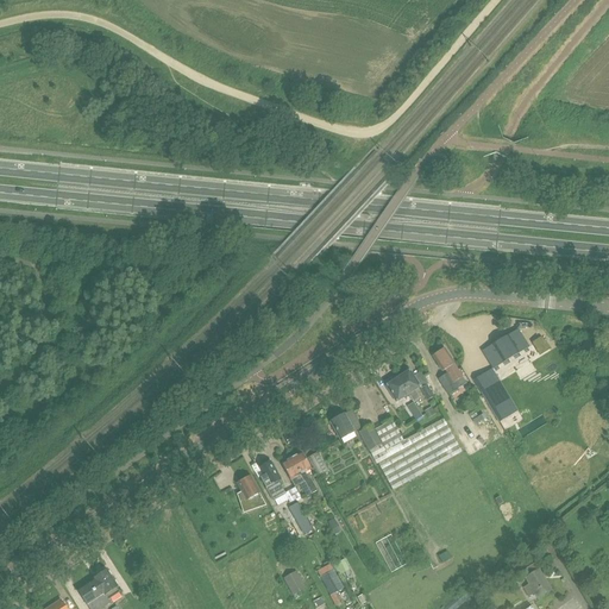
[(518,330),(481,352),(493,370),(528,347),(518,330)]
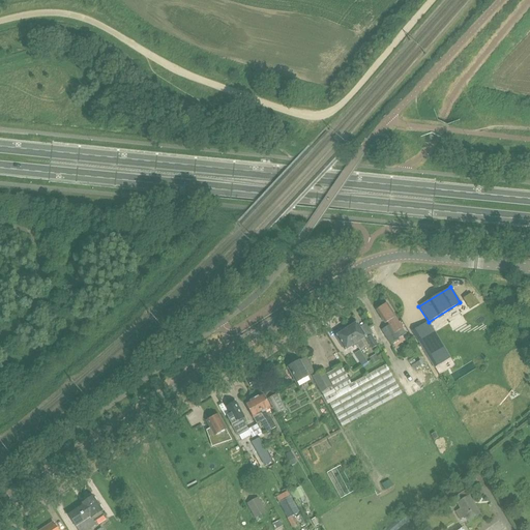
[(384,324),(386,322),(388,325),(380,330),(390,345),(399,339),(394,333),(403,328),(386,303),(376,310),(384,324)]
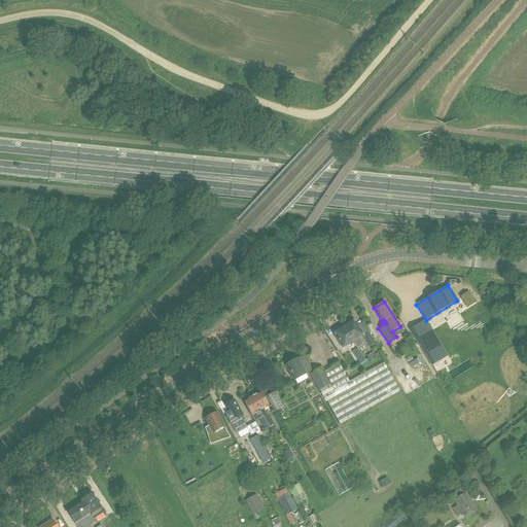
[(416,340),(431,365),(446,357),(423,320),(423,321),(429,331),(416,340)]
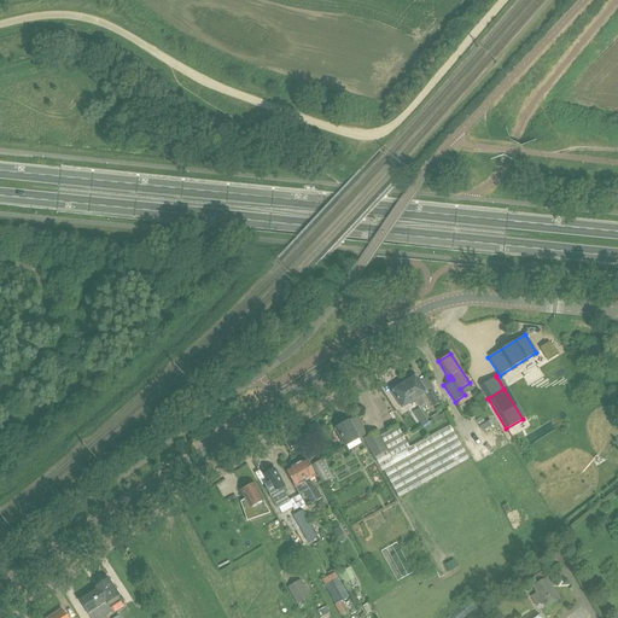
[(415,377),(404,383),(415,402),(420,408),(426,404),(420,394),(425,391),(419,383),(415,377)]
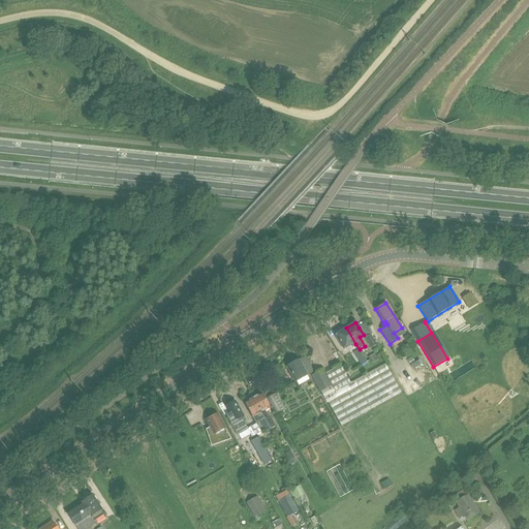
[(346,328),(335,335),(342,347),(349,343),(351,347),(355,344),(346,328)]
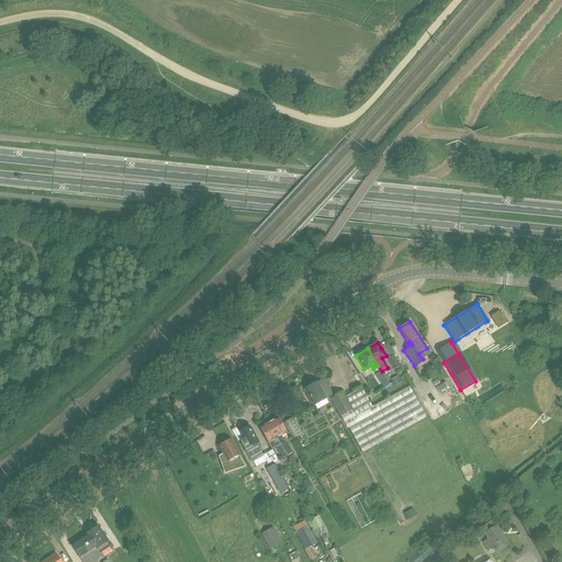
[(388,359),(394,370),(401,367),(394,355),(388,359)]
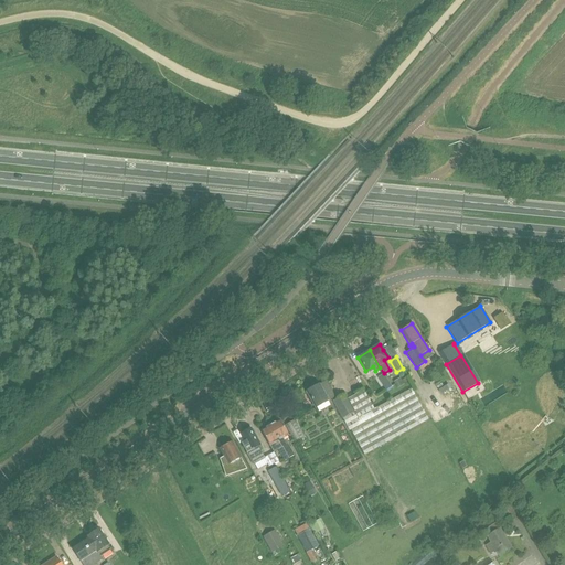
[(404,385),(400,377),(393,382),(397,388),(404,385)]
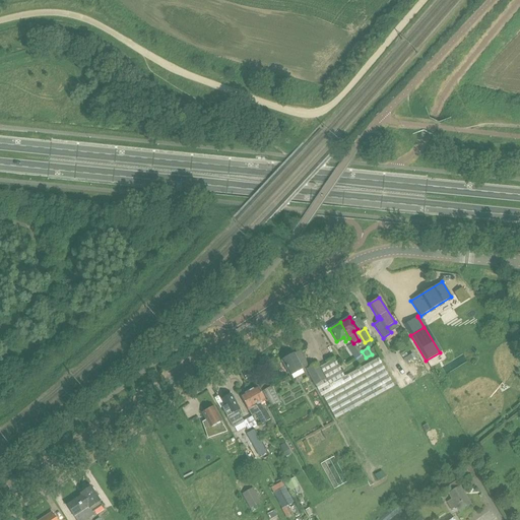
[(281,360),(289,376),(302,369),(308,366),(300,350),(294,353),(281,360)]
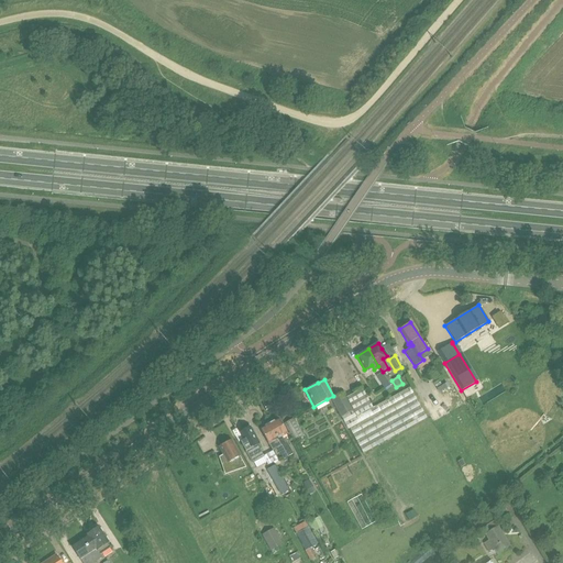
[(443,384),(441,385),(437,388),(439,393),(446,388),(443,384)]
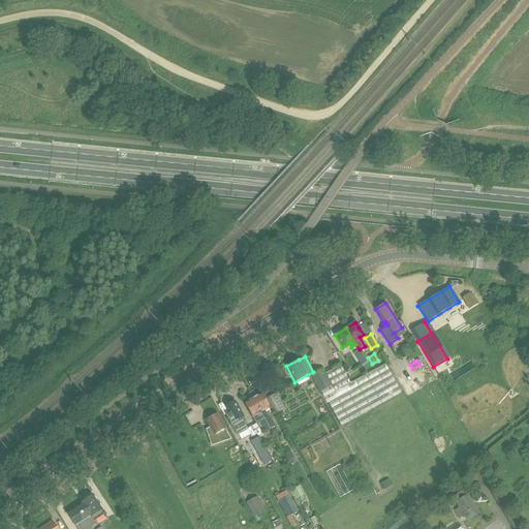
[(332,386),(320,392),(327,404),(328,403),(342,428),(402,395),(385,365),(349,384),(340,365),(325,373),(332,386)]
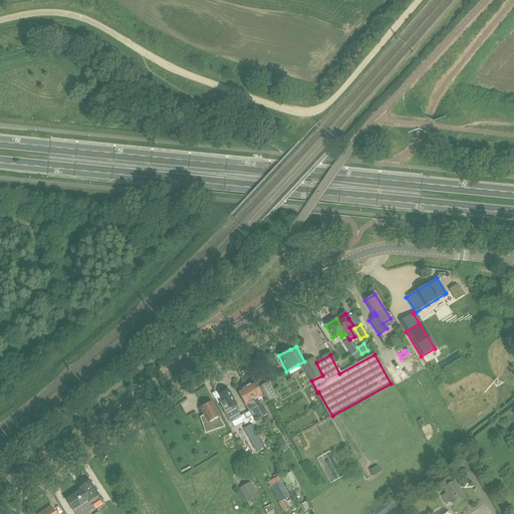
[(311,381),(311,380),(322,375),(316,362),(313,358),(302,364),(311,381)]
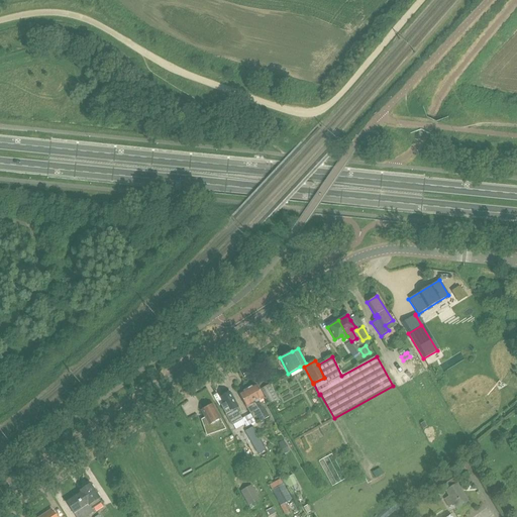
[(255,383),(246,388),(265,420),(269,427),(274,424),(263,406),(262,406),(259,401),(264,398),(255,383)]
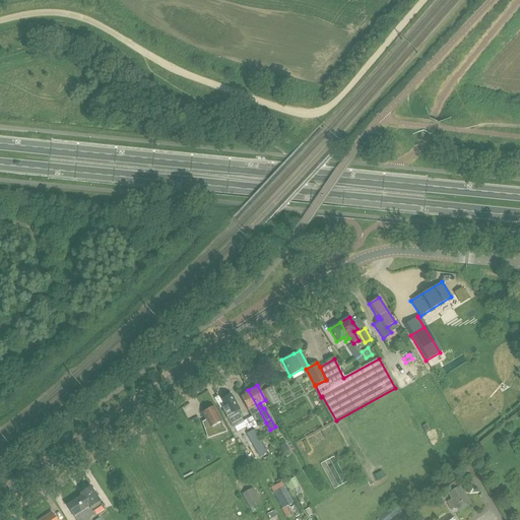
[(262,391),(272,409),(281,404),(272,386),(262,391)]
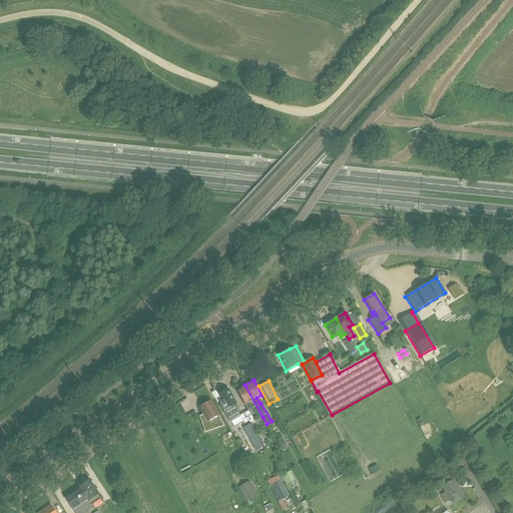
[(244,385),(236,390),(244,405),(247,411),(251,408),(259,419),(263,417),(244,385)]
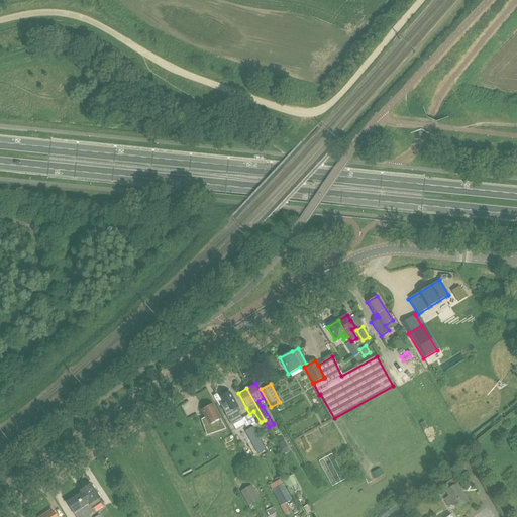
[(220,398),(223,404),(220,405),(225,414),(226,414),(228,418),(240,412),(229,393),(220,398)]
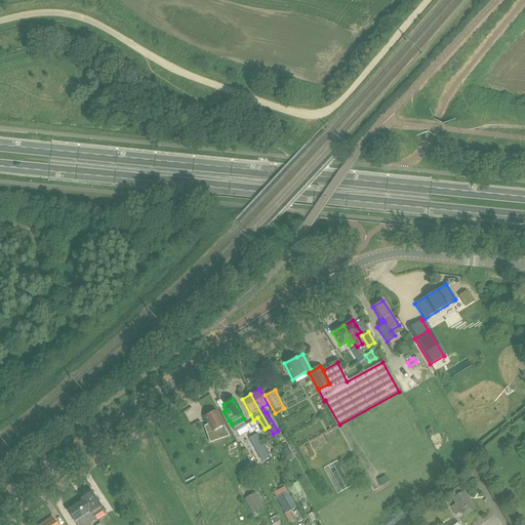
[(204,416),(212,432),(216,438),(221,435),(217,429),(224,426),(215,410),(204,416)]
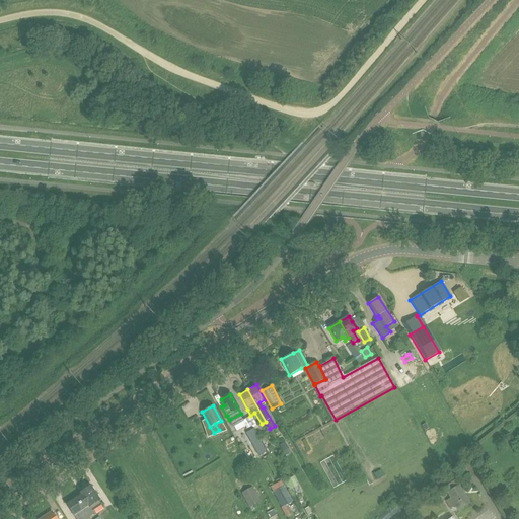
[(255,440),(262,438),(260,430),(252,432),(255,440)]
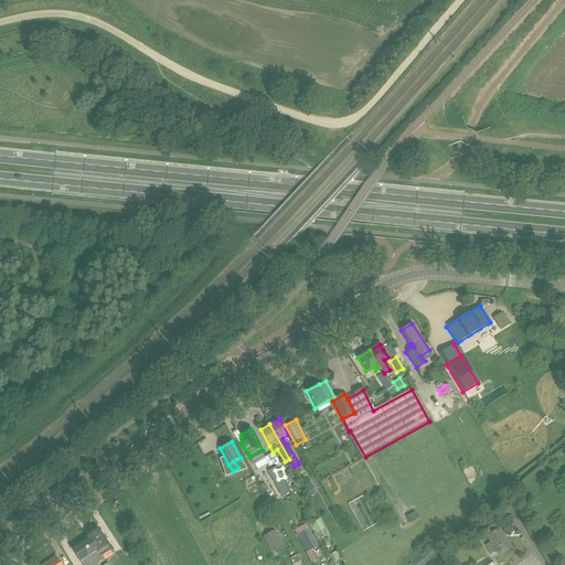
[(276,482),(283,494),(288,491),(281,480),(276,482)]
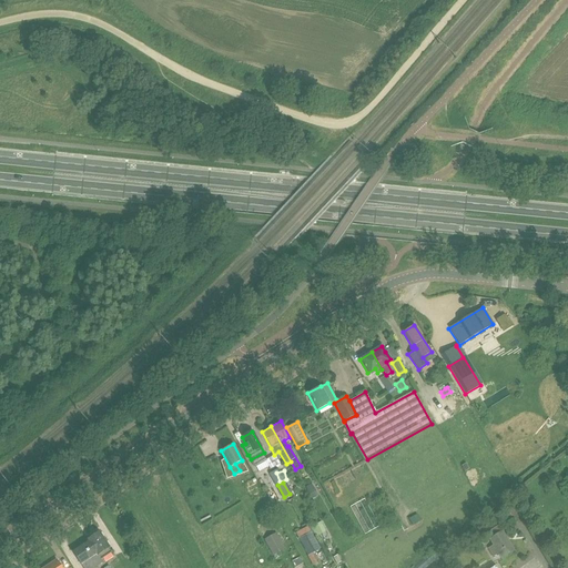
[(318,496),(316,492),(312,484),(306,487),(312,499),(318,496)]
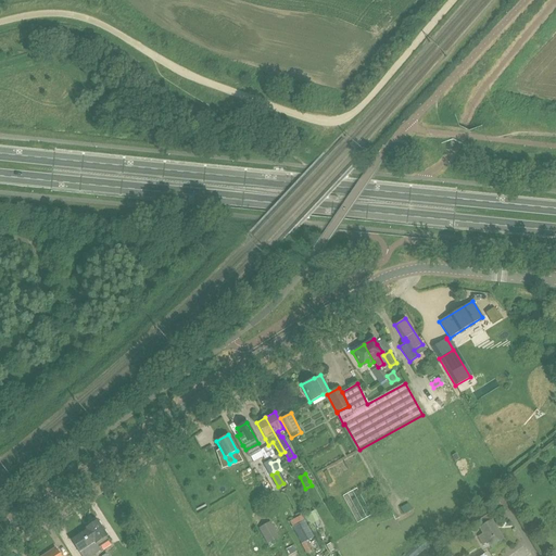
[(412,509),(407,504),(401,507),(404,514),(412,509)]
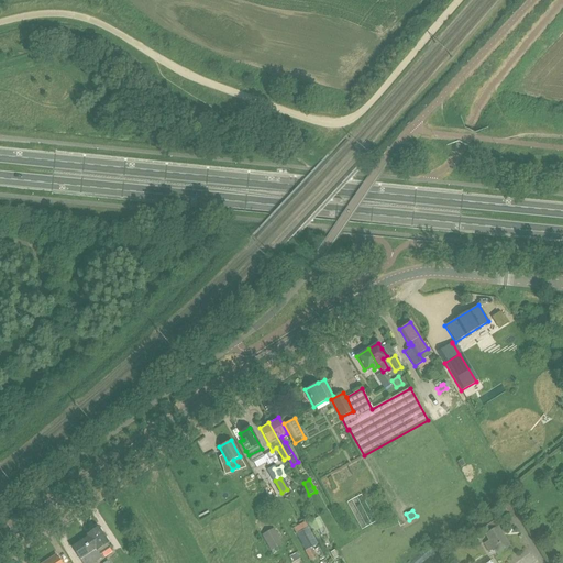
[(309,523),(313,532),(316,530),(319,537),(326,533),(319,519),(309,523)]
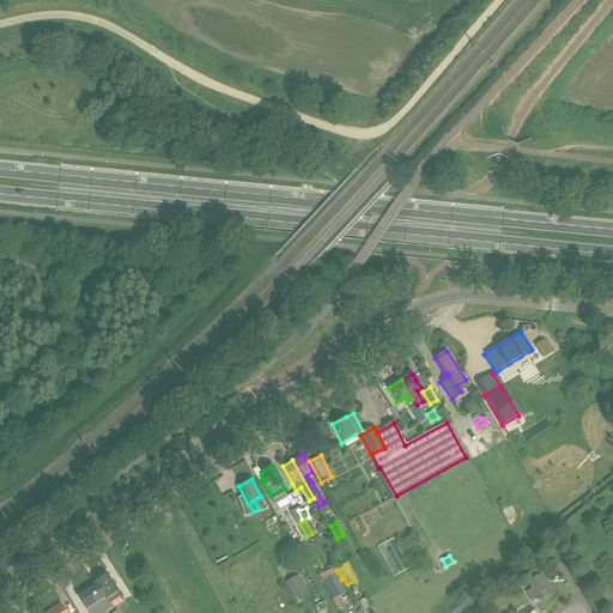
[(523,576),(532,589),(527,592),(533,601),(538,599),(541,602),(554,594),(538,568),(523,576)]
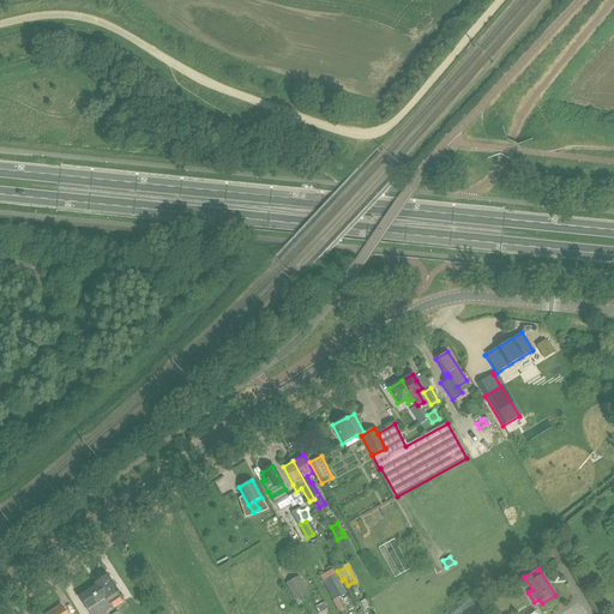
[(78,595),(89,613),(100,613),(109,608),(108,605),(120,596),(107,575),(94,584),(78,595)]
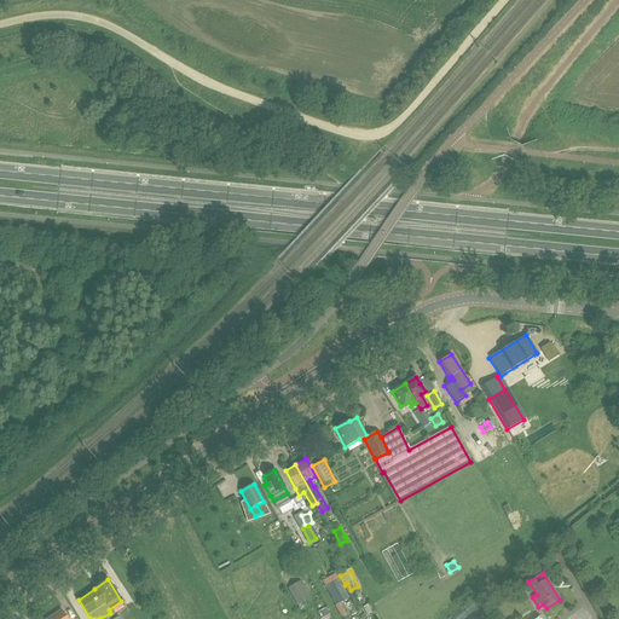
[(288,588),(298,606),(311,599),(301,580),(288,588)]
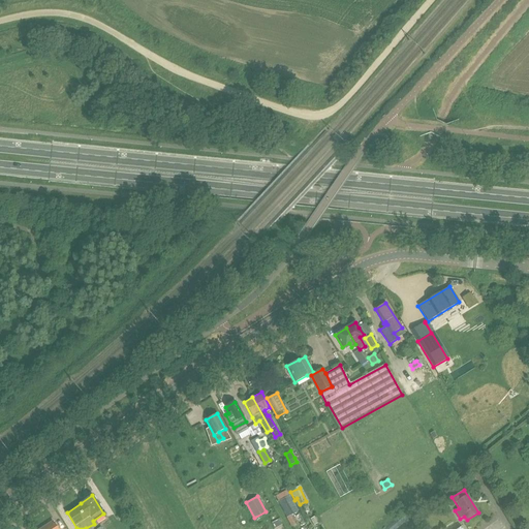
[(286,517),(292,527),(303,521),(297,510),(298,510),(289,496),(278,502),(286,517)]
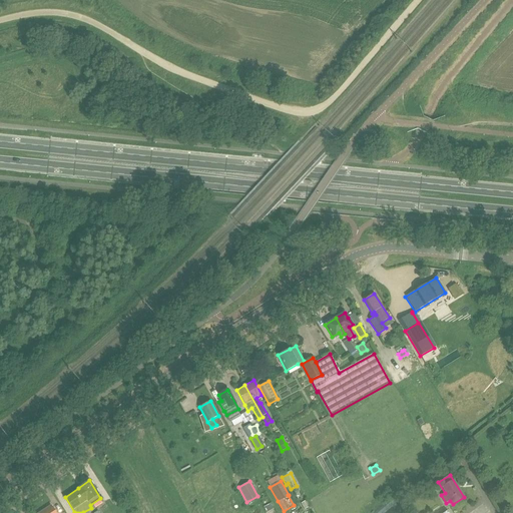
[(271,503),(264,507),(267,512),(274,509),(271,503)]
